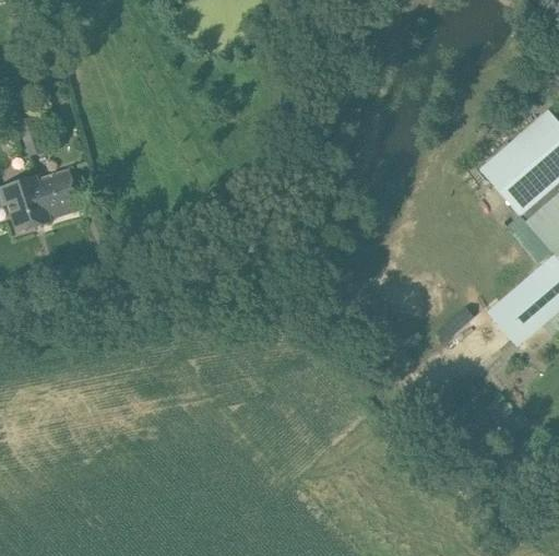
[(547,108),(478,168),(530,226),(558,200),(558,121),(554,115),(547,108)]
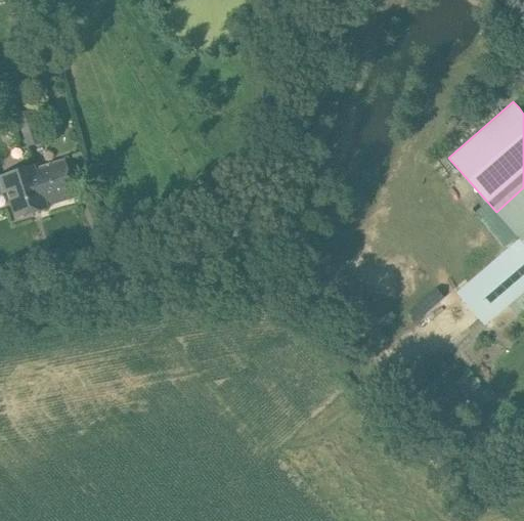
[(42,138),(32,109),(17,114),(28,143),(42,138)]
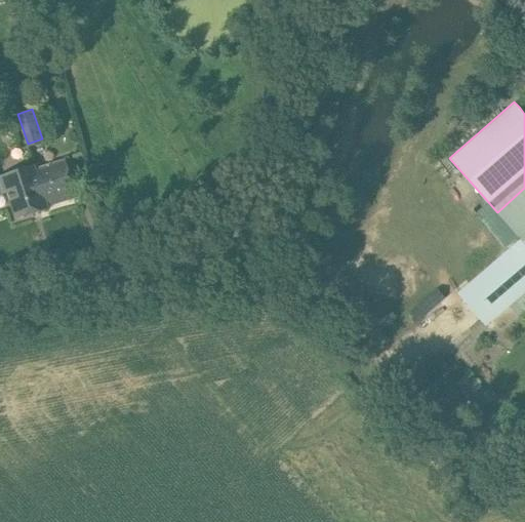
[(65,158),(35,167),(35,168),(37,168),(49,204),(77,195),(65,158)]
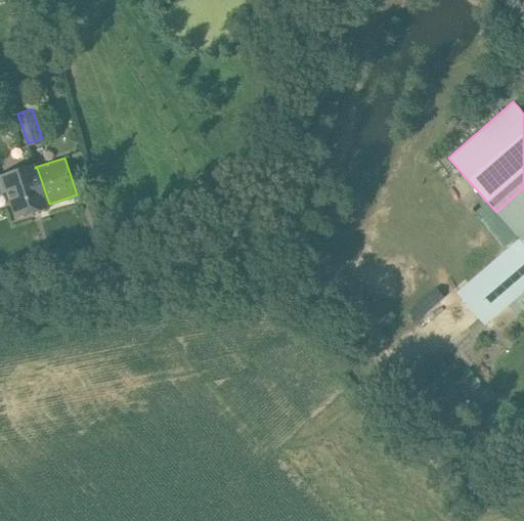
[(35,168),(35,167),(34,167),(33,164),(0,174),(0,180),(3,190),(7,189),(16,217),(47,207),(46,205),(49,204),(37,168),(35,168)]
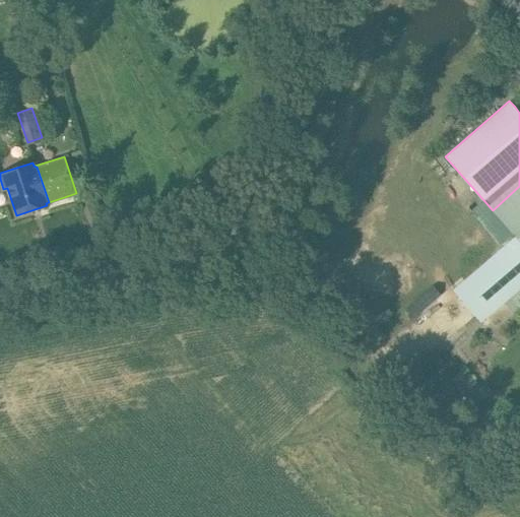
[(501,248),(455,287),(482,320),(508,298),(517,308),(519,305),(519,186),(493,210),(514,236),(501,248)]
